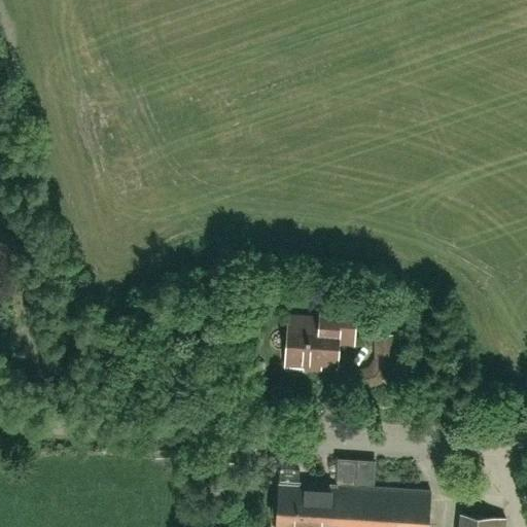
[(322,302),(321,318),(289,317),(286,365),(287,365),(287,371),(304,371),(304,366),(314,367),(314,362),(338,363),(339,341),(354,342),(356,304),(322,302)]
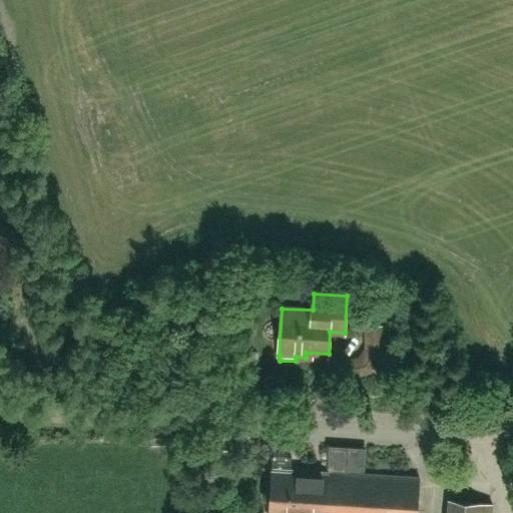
[(367,335),(367,370),(392,369),(391,335),(367,335)]
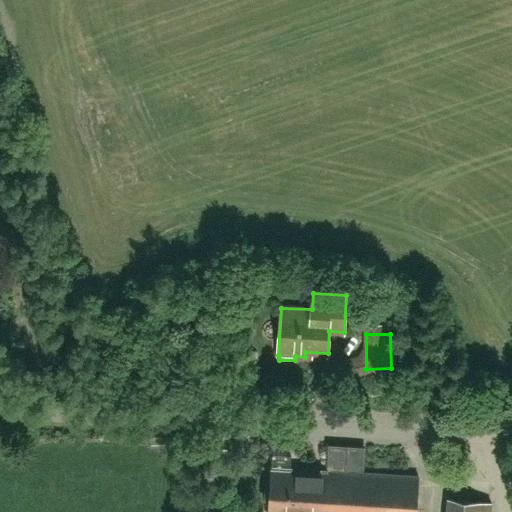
[(329,447),(326,477),(325,496),(324,505),(323,511),(416,511),(419,476),(362,472),(364,449),(329,447)]
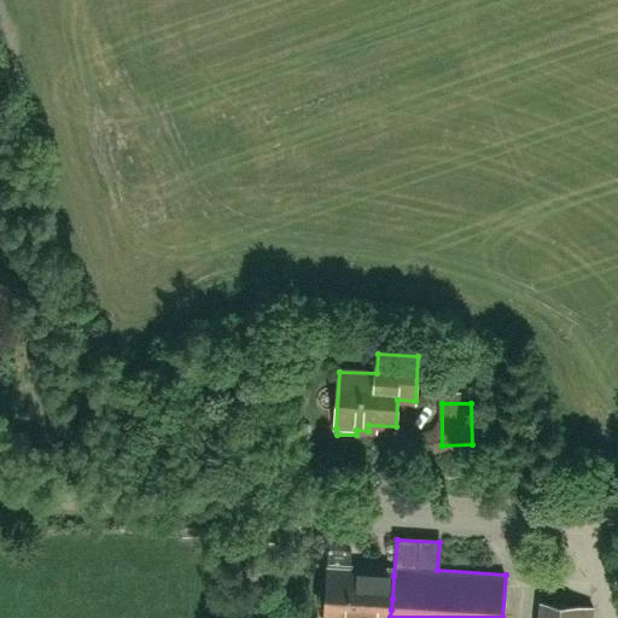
[(392,599),(394,576),(350,572),(353,552),(330,551),(324,617),(390,617),(391,610),(392,599)]
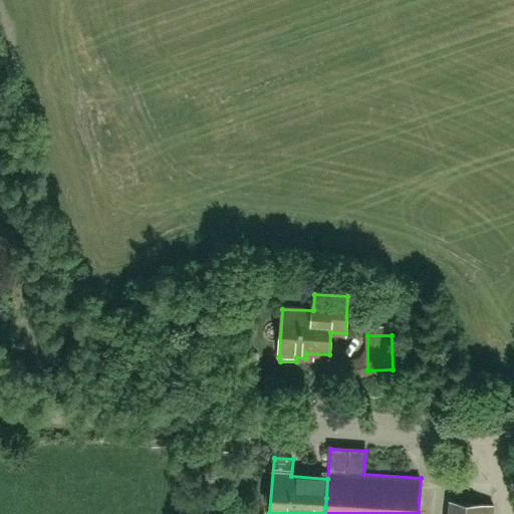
[(448,503),(447,513),(494,513),(495,506),(448,503)]
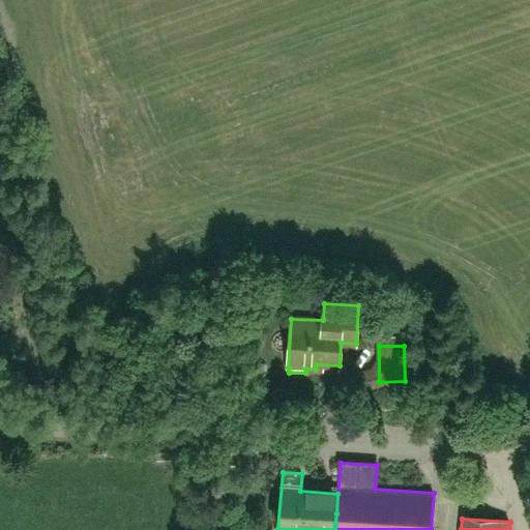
All buildings are outlined.
